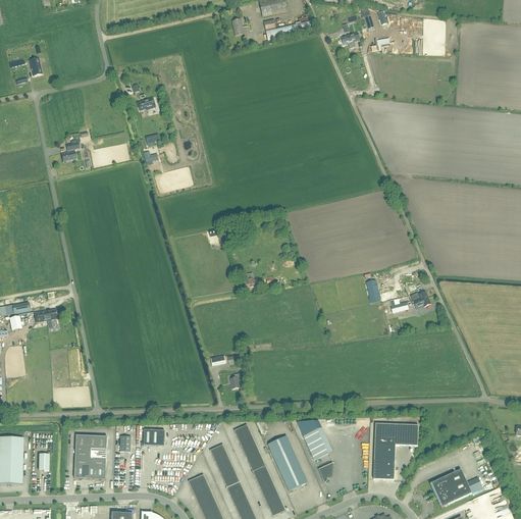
[(262,15),(287,10),(283,0),(258,0),(262,15)]
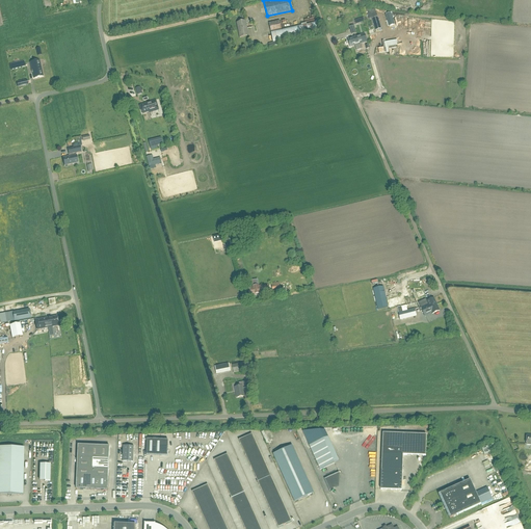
[(394,22),(390,10),(385,12),(388,24),(394,22)]
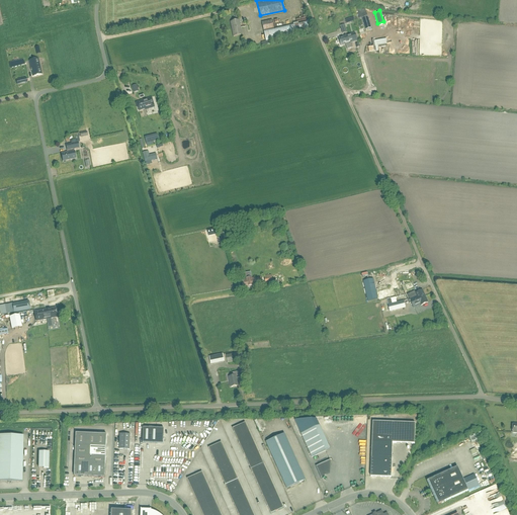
[(364,27),(370,25),(366,14),(361,16),(364,27)]
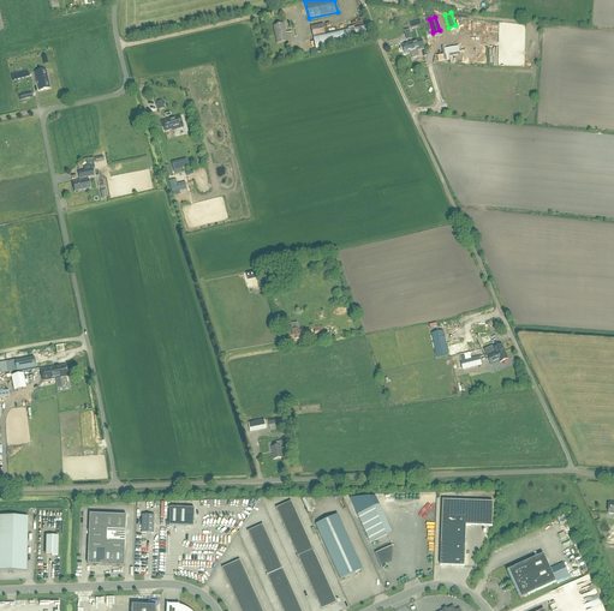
[(276,41),(287,39),(284,22),(273,23),(276,41)]
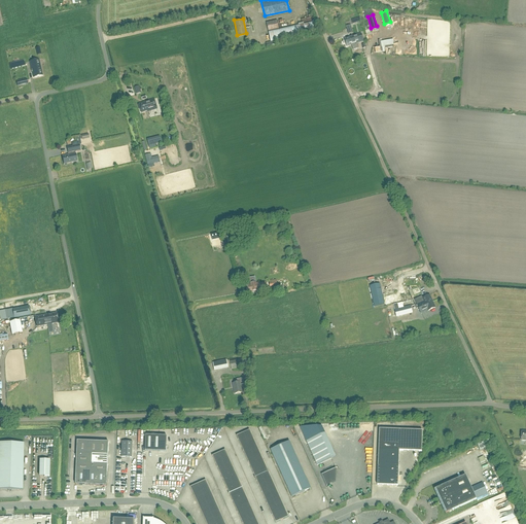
[(268,28),(278,26),(276,19),(266,21),(268,28)]
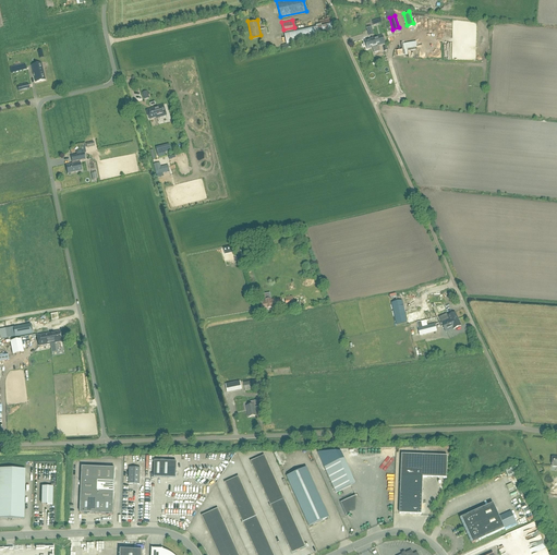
[(286,43),(334,32),(331,20),(283,31),(286,43)]
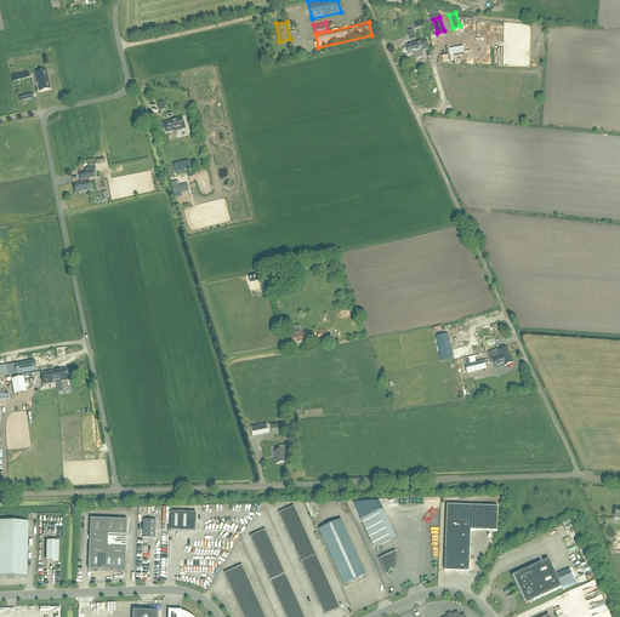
[(425,36),(404,43),(408,52),(413,50),(419,49),(427,46),(425,36)]
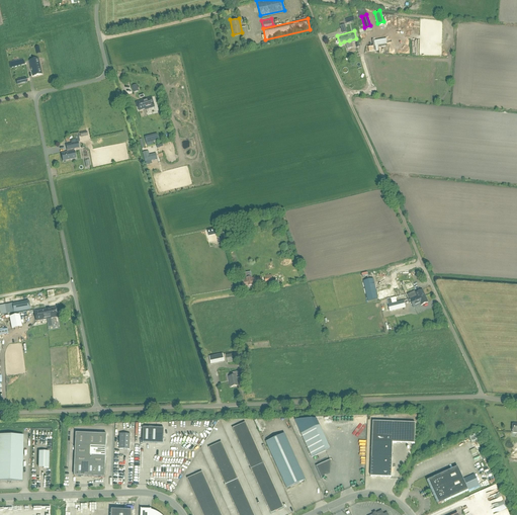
[(40,72),(37,56),(27,59),(31,74),(40,72)]
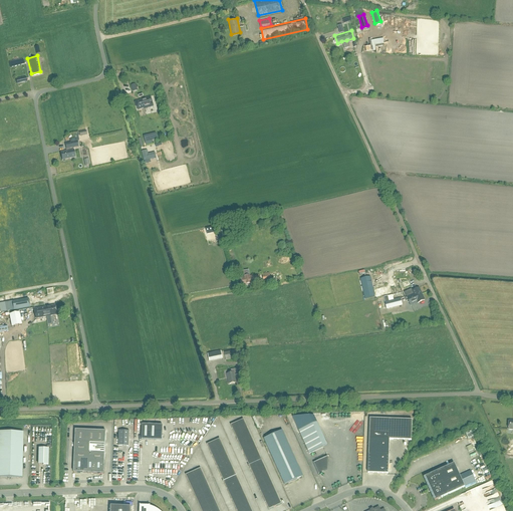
[(10,65),(23,61),(22,56),(8,59),(10,65)]
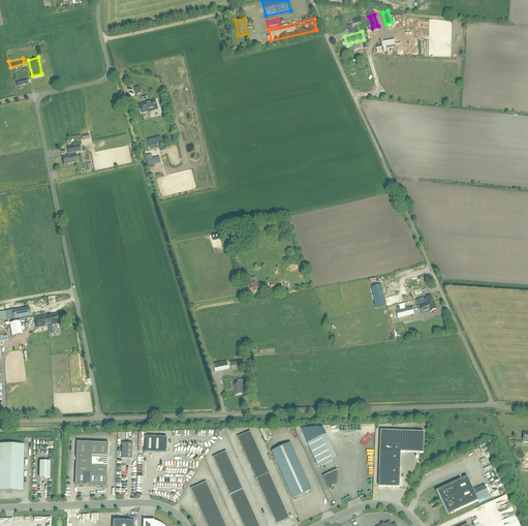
[(145,100),(138,102),(141,111),(147,109),(148,110),(157,106),(154,97),(145,99),(145,100)]
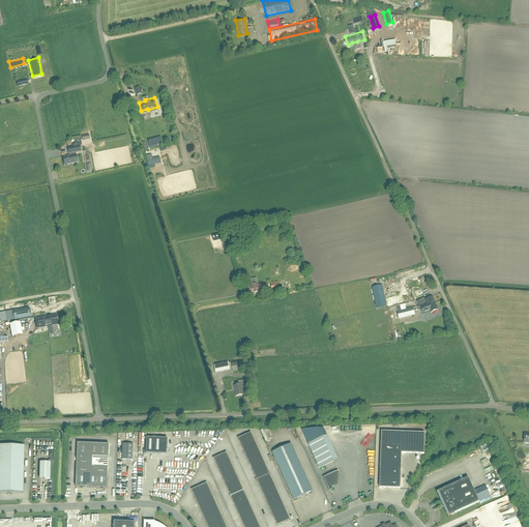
[(147,138),(149,144),(162,141),(159,135),(147,138)]
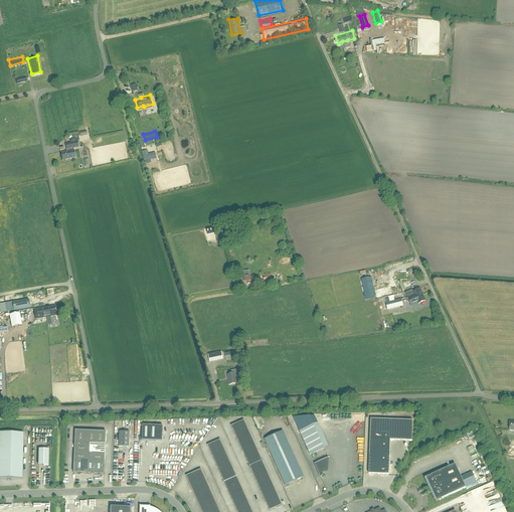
[(65,147),(77,145),(76,139),(63,141),(65,147)]
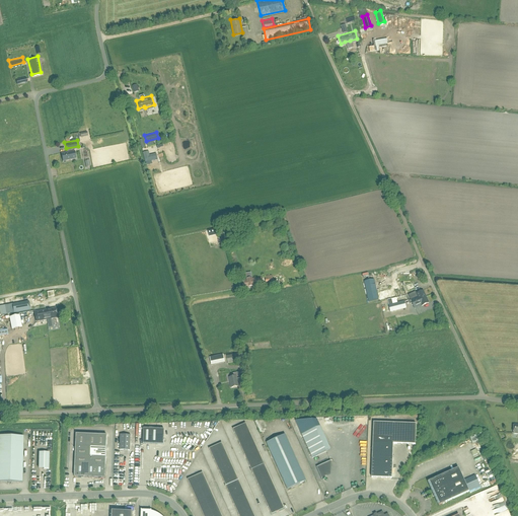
[(62,159),(75,156),(73,149),(60,152),(62,159)]
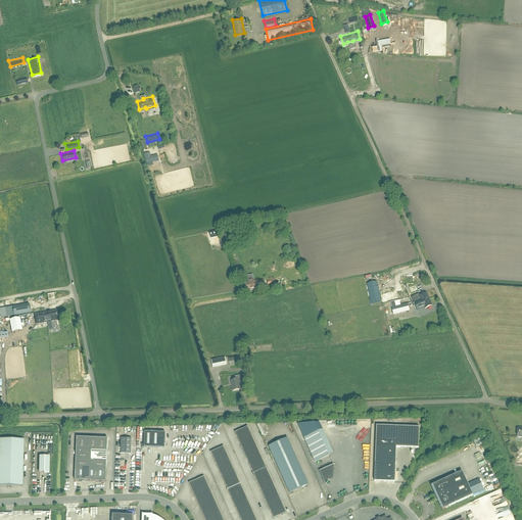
[(284,282),(282,274),(266,277),(268,285),(284,282)]
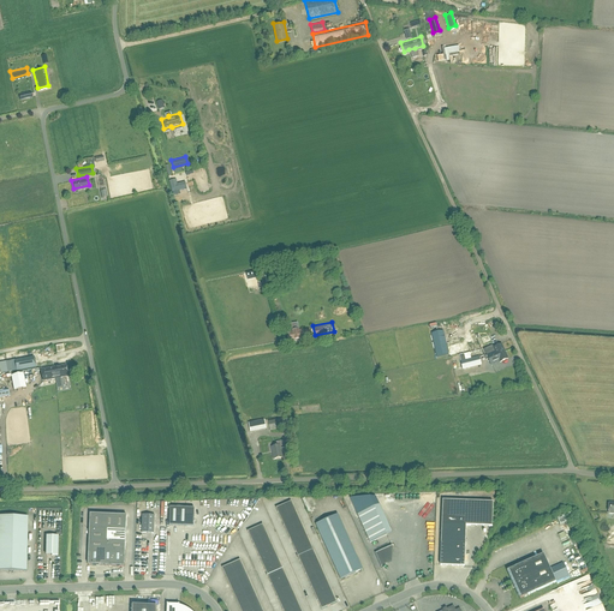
[(302,327),(297,328),(296,323),(291,324),(292,329),(286,330),(288,340),(303,336),(302,327)]
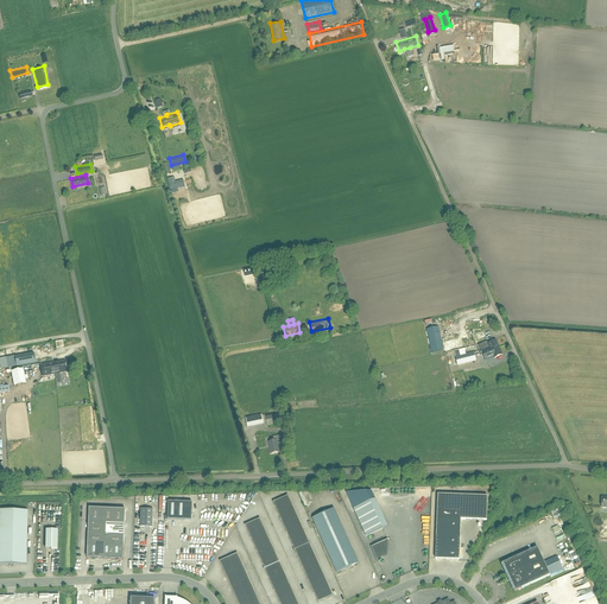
[(442,348),(437,324),(425,326),(430,350),(442,348)]
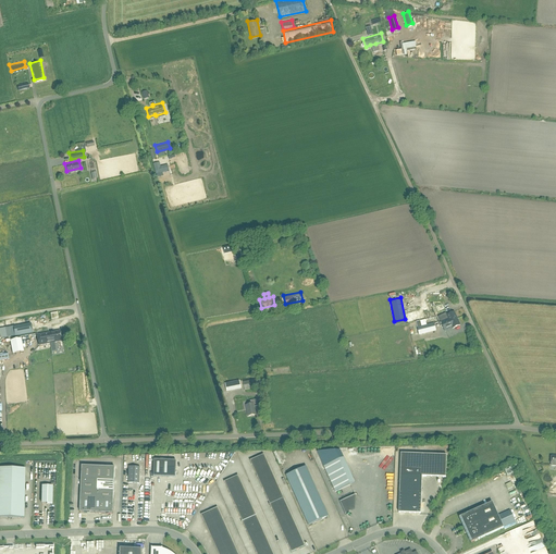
[(407,319),(412,318),(423,315),(421,307),(405,310),(407,319)]
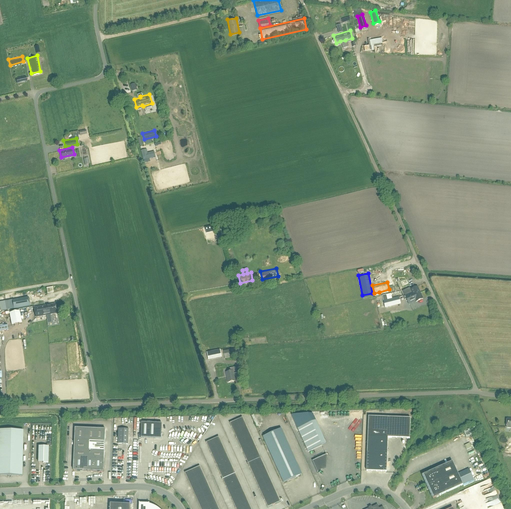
[(419,290),(416,284),(410,287),(409,286),(408,286),(402,289),(405,296),(419,290)]
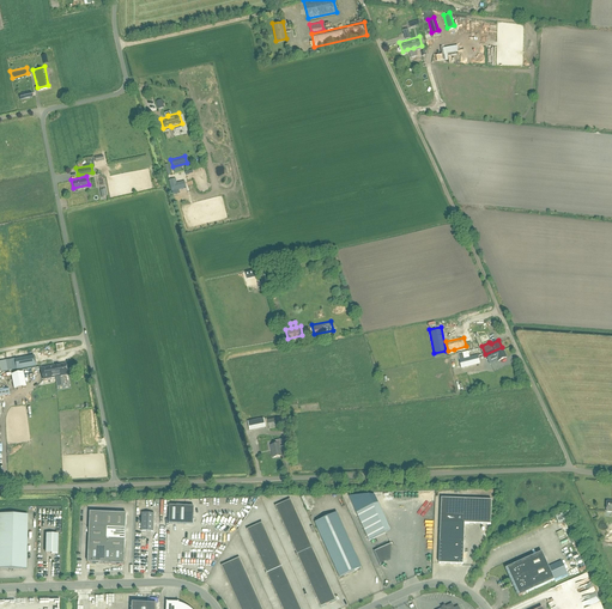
[(506,354),(502,347),(485,354),(488,359),(496,355),(497,359),(506,354)]
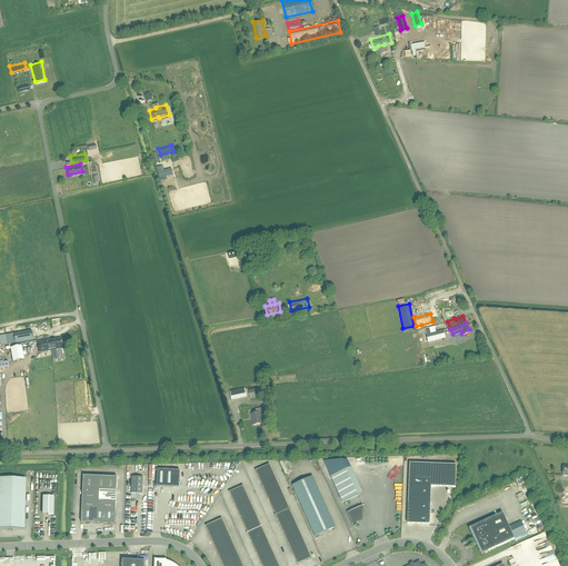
[(33,337),(31,328),(18,330),(20,339),(33,337)]
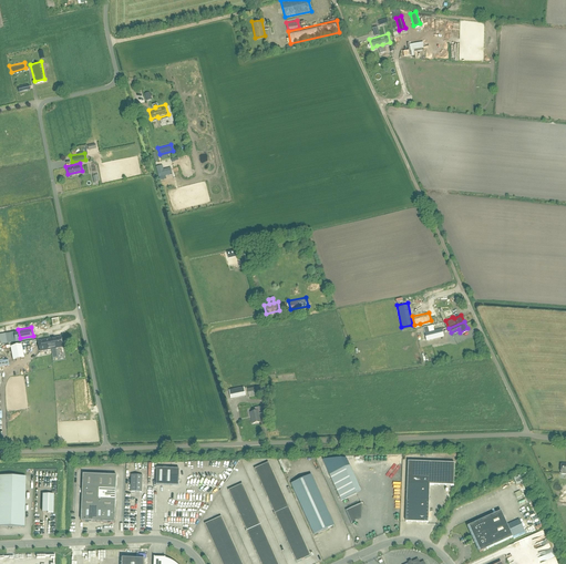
[(441,327),(433,328),(423,331),(425,339),(443,335),(441,327)]
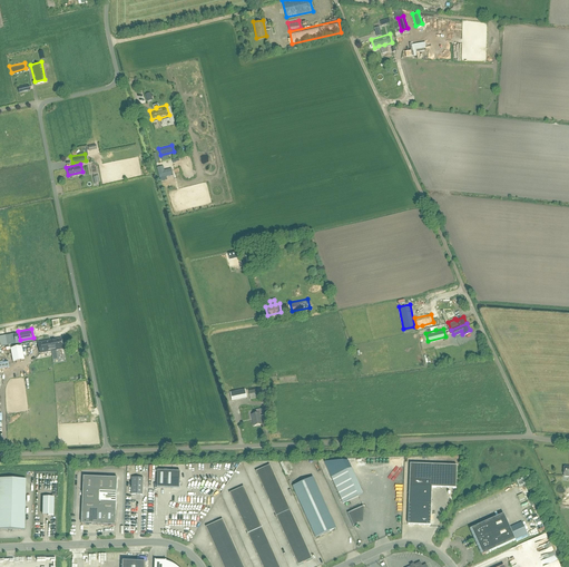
[(59,336),(48,339),(50,349),(61,346),(59,336)]
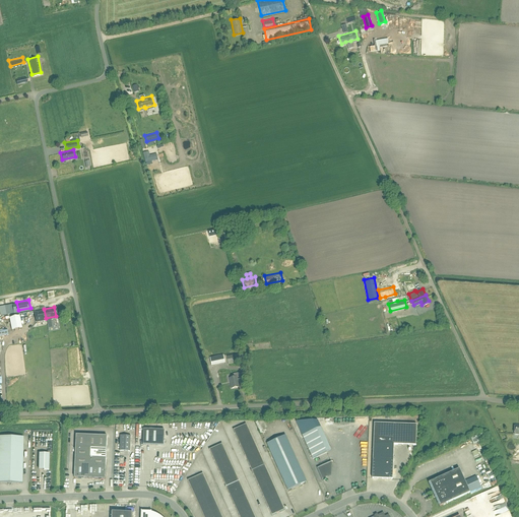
[(35,320),(46,318),(44,309),(34,311),(35,320)]
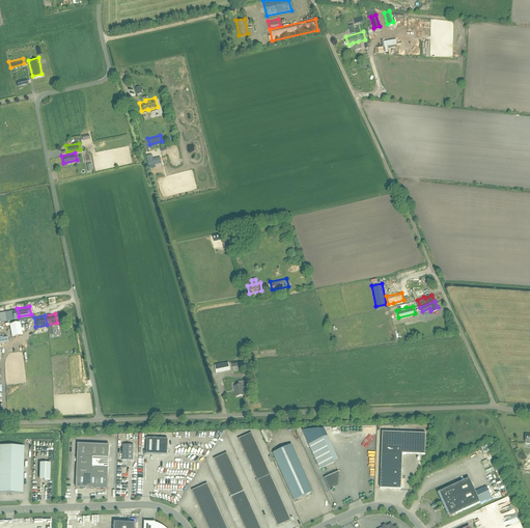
[(19,321),(8,323),(10,334),(21,333),(19,321)]
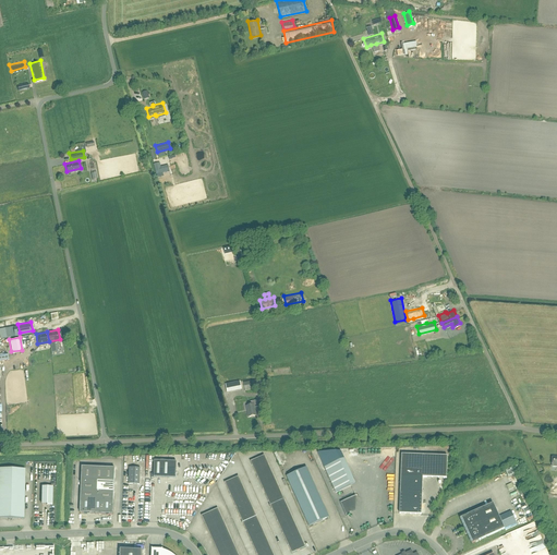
[(242,379),(244,387),(256,386),(255,377),(242,379)]
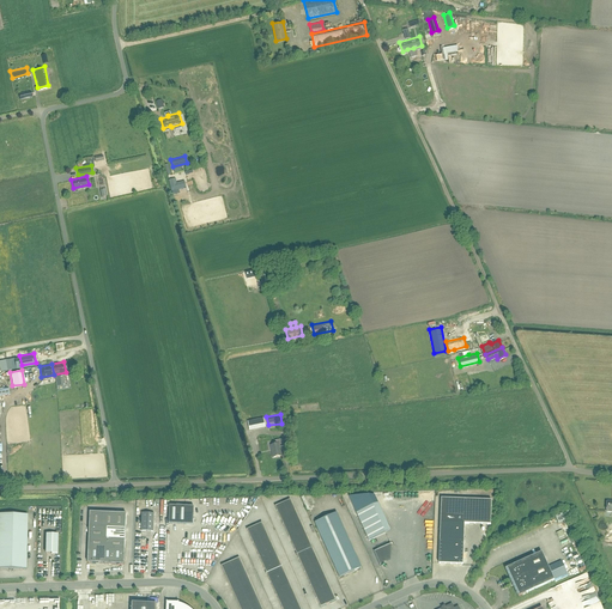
[(262,415),(247,419),(248,428),(264,425),(262,415)]
